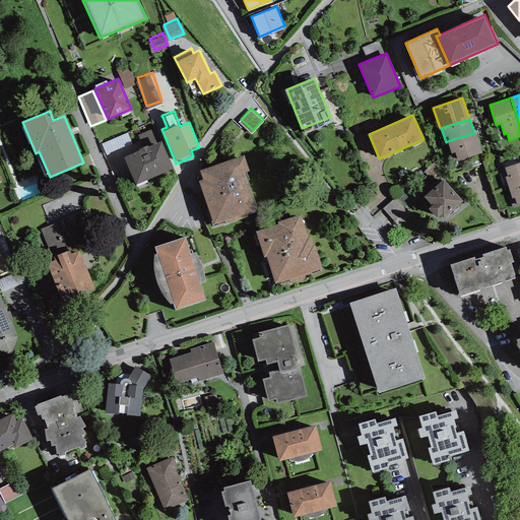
[(107,151),(133,141),(129,130),(103,140),(107,151)]
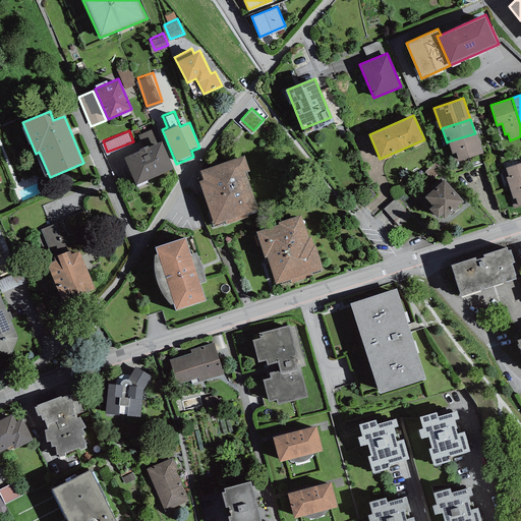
[(475,133),(448,141),(452,154),(456,153),(459,161),(483,153),(476,132),(475,133)]
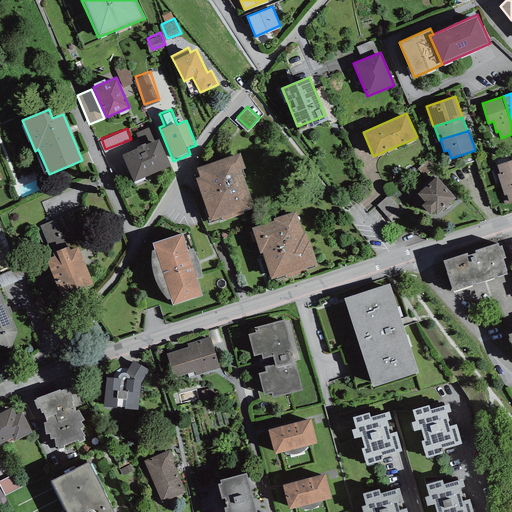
[(171,166),(158,139),(145,144),(145,143),(137,146),(137,148),(122,155),(134,181),(171,166)]
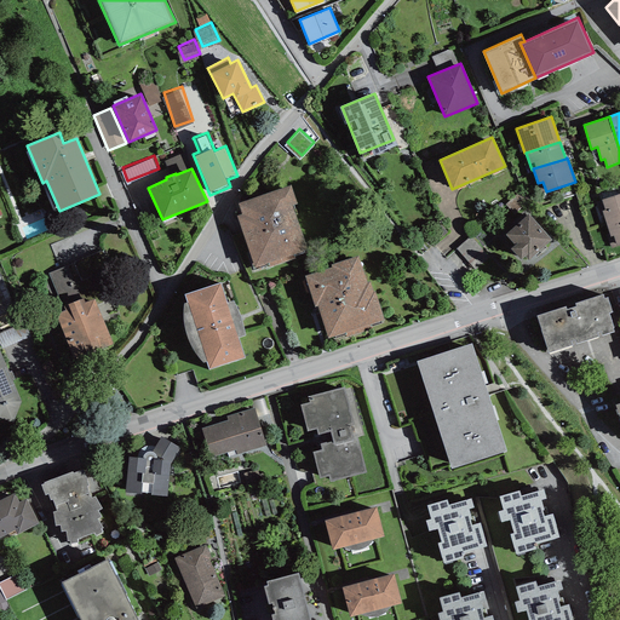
[(291,185),(237,202),(241,213),(236,214),(254,268),(269,263),(270,265),(294,257),(293,253),(306,248),(292,205),(297,202),(291,185)]
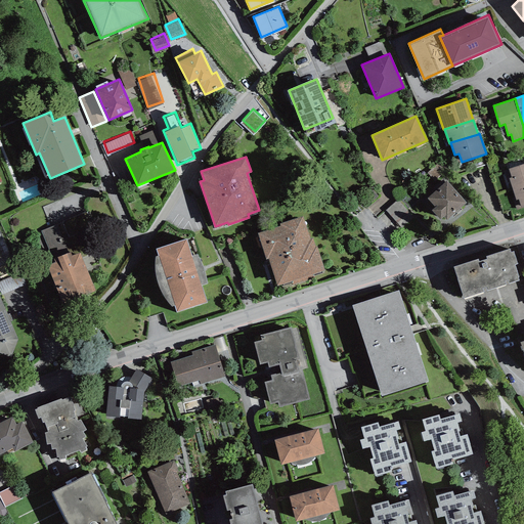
[(510,182),(513,189),(523,185),(523,164),(504,170),(508,182),(510,182)]
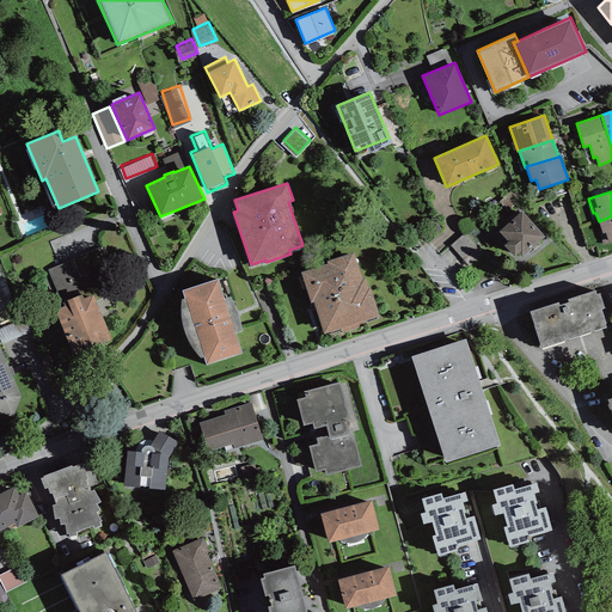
[(521,210),(499,231),(508,240),(505,244),(519,259),(545,236),(521,210)]
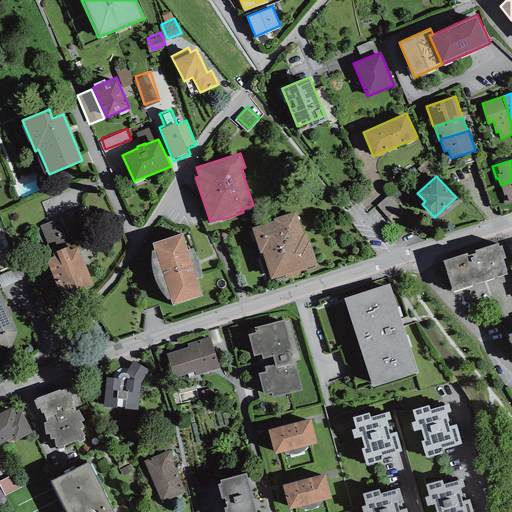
[(511,181),(501,185),(503,192),(501,193),(505,205),(511,202),(511,181)]
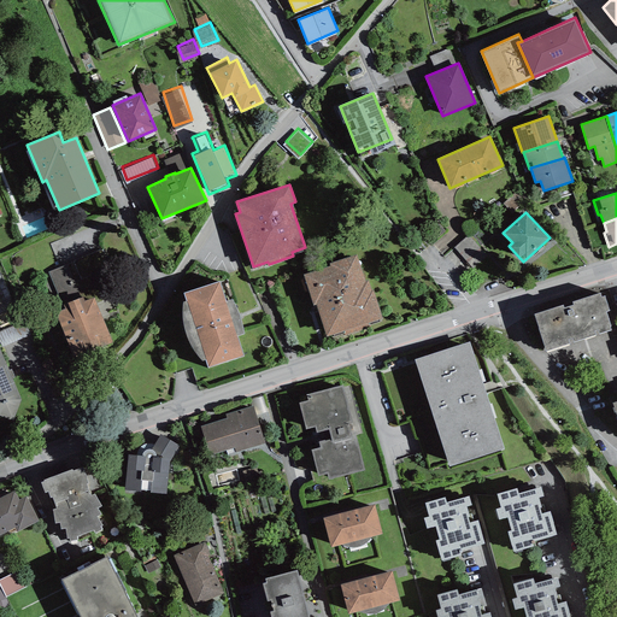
[(487,256),(469,235),(454,247),(472,269),(487,256)]
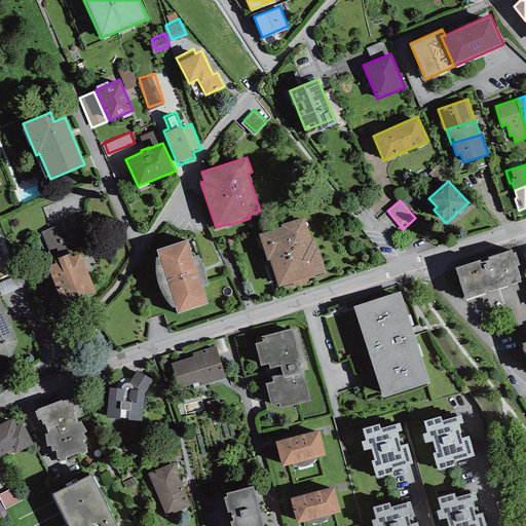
[(311,239),(303,216),(280,224),(282,226),(258,234),(267,259),(269,259),(278,286),(293,282),(295,286),(313,279),(312,275),(327,270),(317,246),(316,246),(313,238),(311,239)]
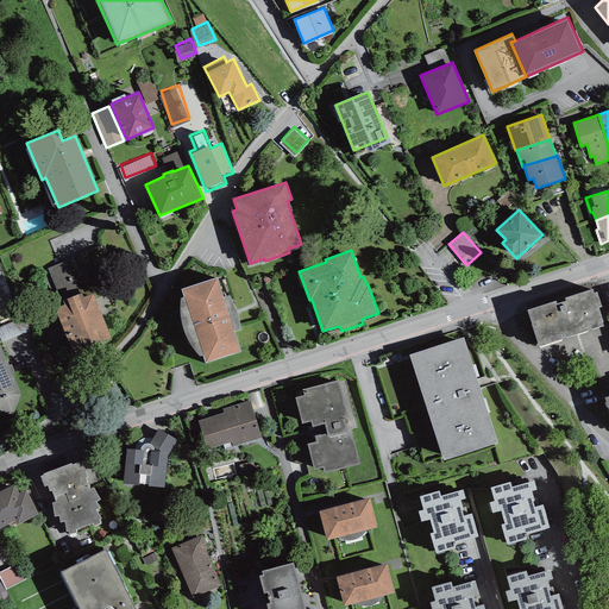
[(217,277),(182,288),(184,296),(181,297),(180,308),(181,319),(186,334),(190,344),(200,356),(202,355),(205,362),(240,350),(234,331),(242,330),(237,311),(228,294),(223,296),(217,277)]
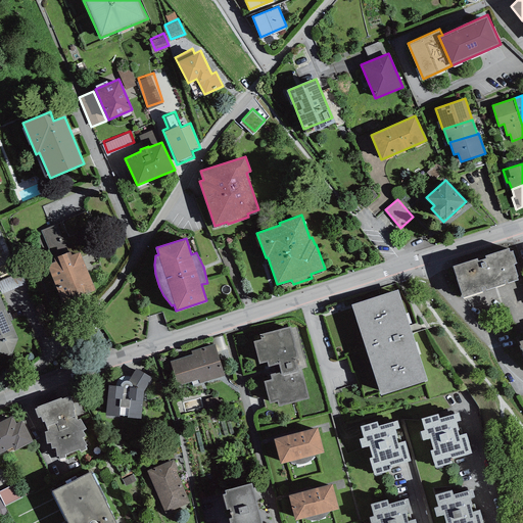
[(477,257),(453,265),(462,296),(483,290),(482,287),(485,286),(485,288),(505,282),(504,280),(506,280),(507,282),(519,278),(514,263),(516,263),(512,249),(510,250),(509,247),(485,254),(486,257),(478,259),(477,257)]
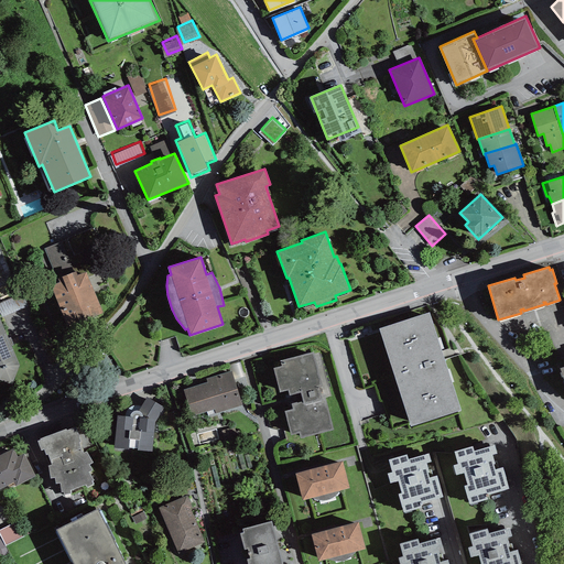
[(101,313),(86,271),(73,275),(72,272),(57,278),(60,281),(51,284),(67,326),(101,313)]
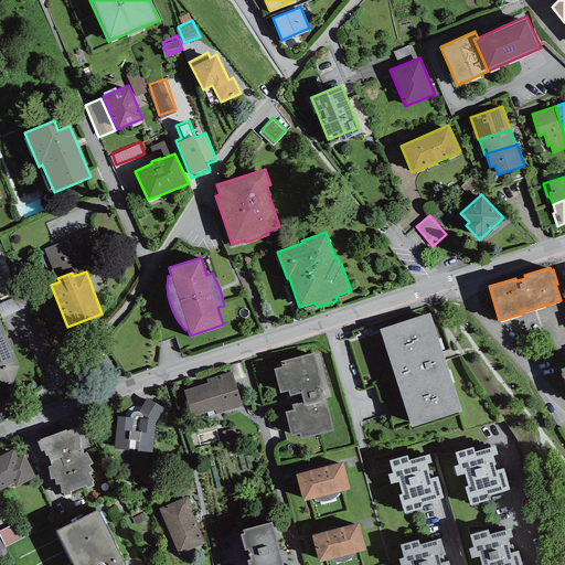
[(429,312),(379,329),(411,426),(461,409),(429,312)]
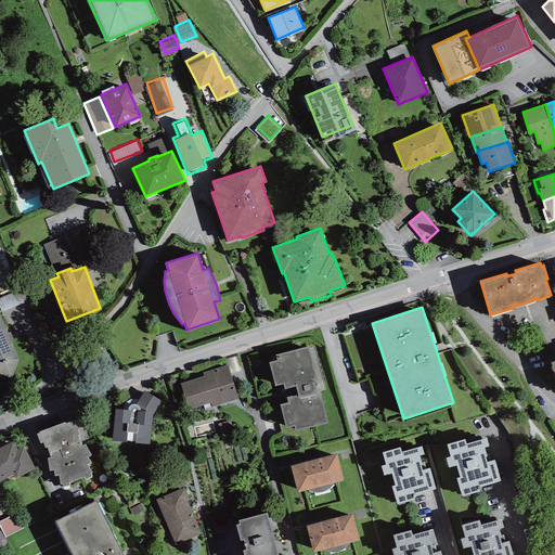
[(18,359),(0,314),(0,373),(11,377),(18,359)]
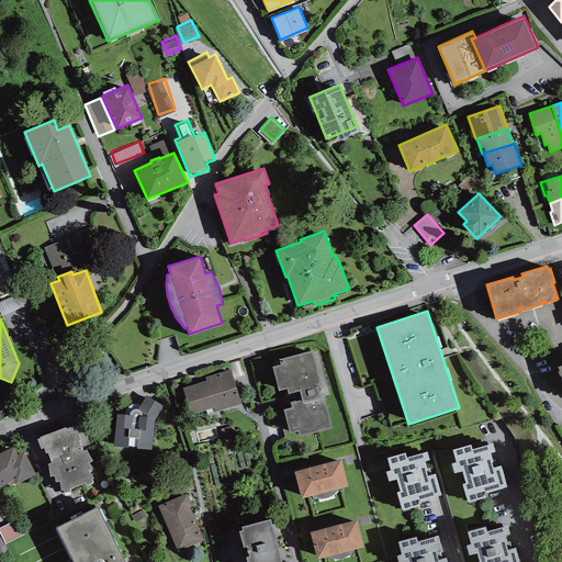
[(312,350),(279,358),(280,363),(272,366),(278,390),(287,388),(288,393),(294,392),(296,400),(290,402),(291,406),(283,408),(290,431),(298,429),(299,436),(332,427),(324,393),(319,394),(317,385),(321,384),(312,350)]
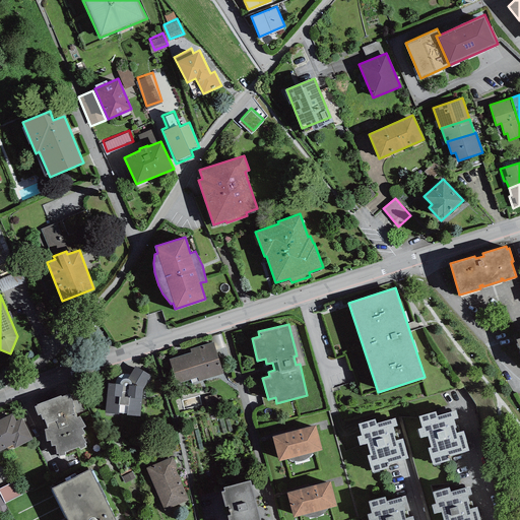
[(213,341),(190,348),(191,352),(170,359),(177,383),(197,376),(199,381),(222,374),(213,341)]
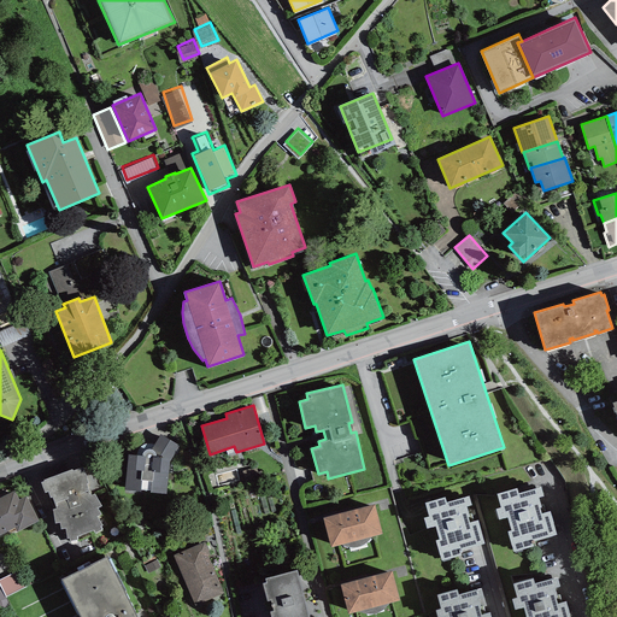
[(160,434),(152,448),(169,458),(177,444),(160,434)]
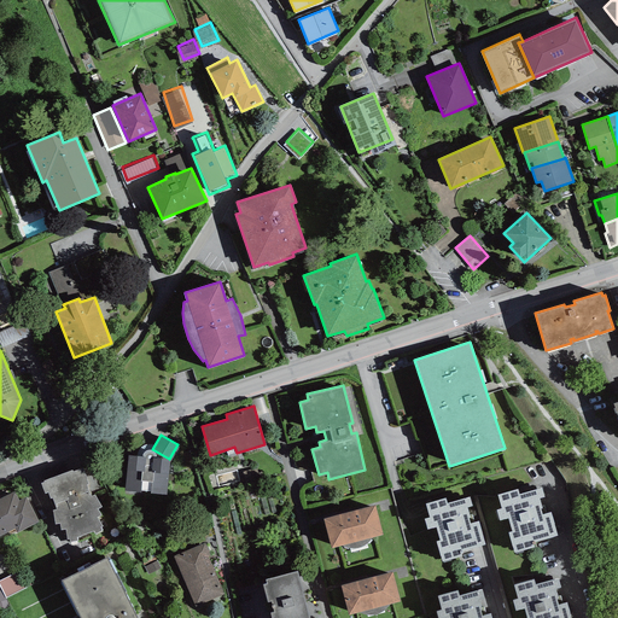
[(143,456),(128,454),(124,490),(165,494),(169,459),(155,458),(156,455),(155,453),(155,452),(151,449),(149,449),(146,450),(144,452),(143,454),(143,456)]
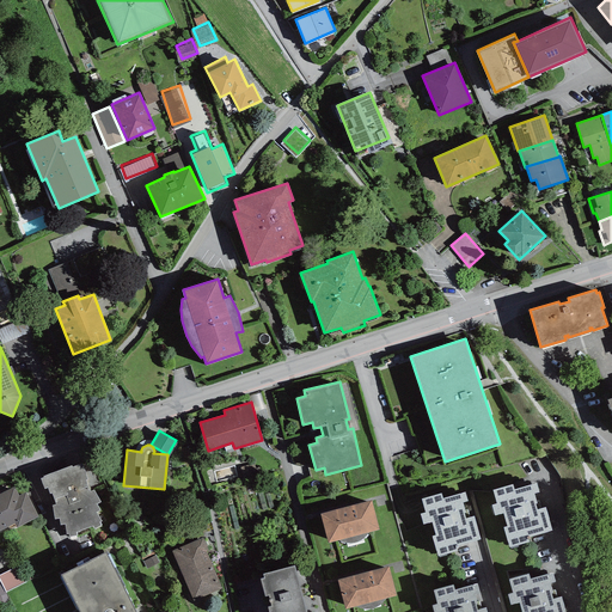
[(72,464),(43,475),(44,476),(41,477),(44,488),(47,487),(49,493),(51,491),(56,503),(53,505),(54,518),(60,516),(60,524),(65,522),(66,532),(68,532),(69,536),(77,534),(77,531),(92,525),(93,528),(102,524),(99,521),(102,520),(96,510),(101,509),(97,503),(101,501),(93,489),(90,490),(86,478),(89,478),(83,463),(72,466),(72,464)]
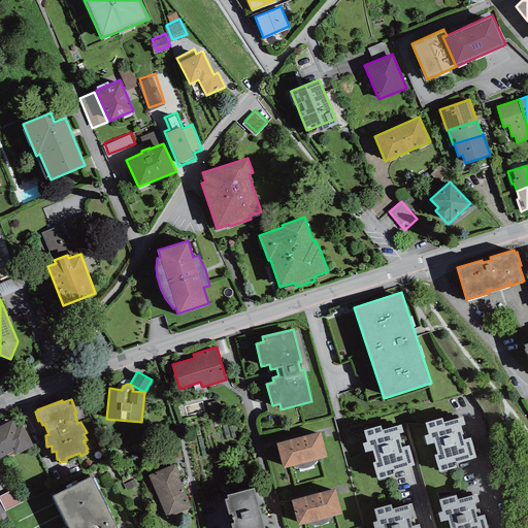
[(441,417),(425,422),(428,433),(424,434),(426,443),(433,441),(436,453),(434,454),(438,471),(456,466),(455,462),(476,456),(470,436),(463,438),(462,433),(463,433),(461,425),(465,424),(462,416),(442,421),(441,417)]
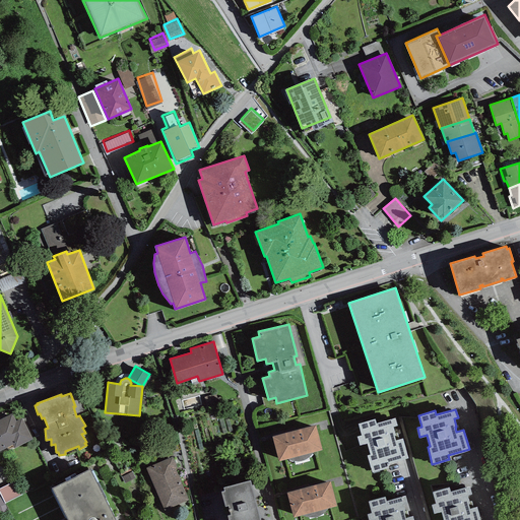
[(12,413),(0,418),(0,450),(13,444),(14,447),(31,438),(21,417),(15,420),(12,413)]
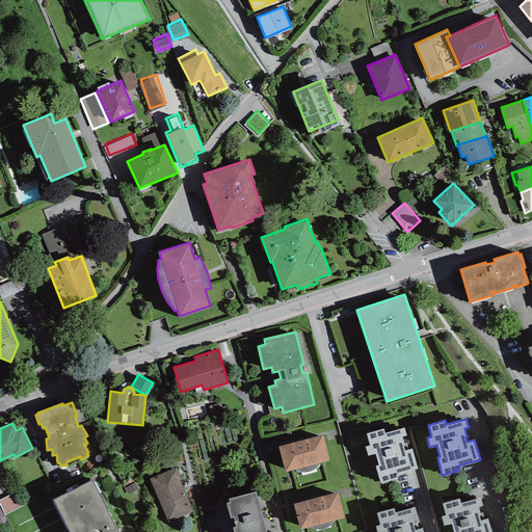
[(383,428),(366,433),(370,444),(365,446),(368,455),(375,453),(378,464),(375,466),(380,482),(397,478),(396,474),(418,468),(413,447),(405,449),(403,445),(405,444),(402,435),(406,434),(404,426),(384,432),(383,428)]
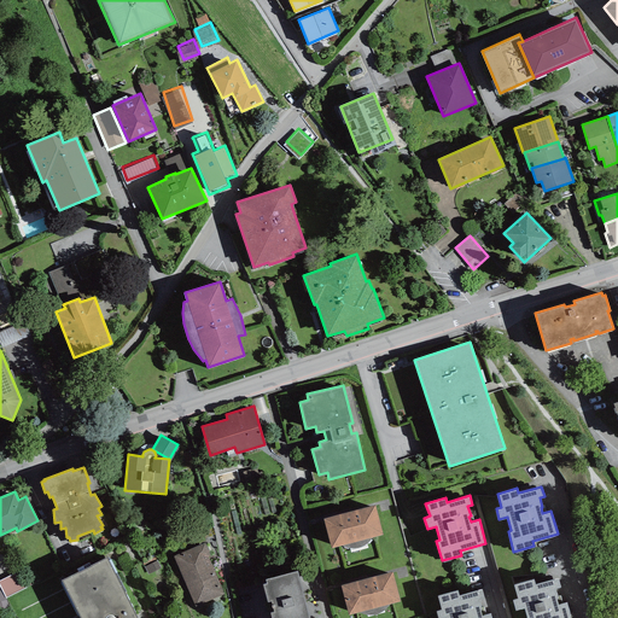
[(375,505),(322,518),(331,547),(340,544),(344,546),(347,547),(349,547),(354,548),(356,548),(361,546),(365,544),(368,542),(371,538),(372,536),(382,534),(375,505)]
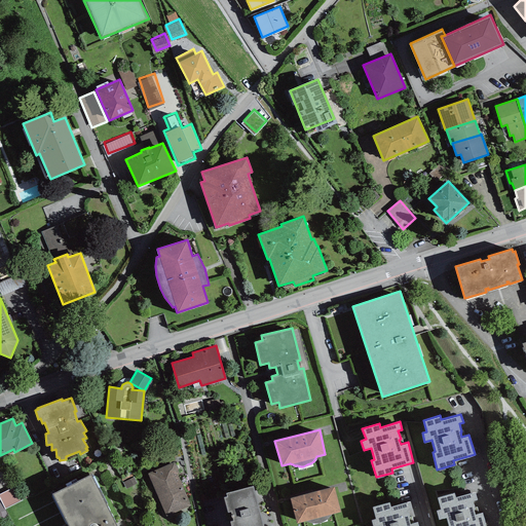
[(179,473),(174,461),(148,473),(165,516),(190,505),(177,474),(179,473)]
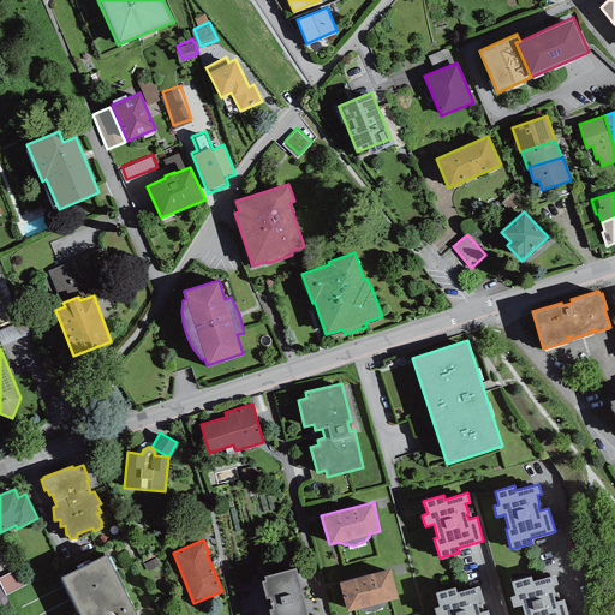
[(137,614),(107,554),(61,577),(81,614),(137,614)]
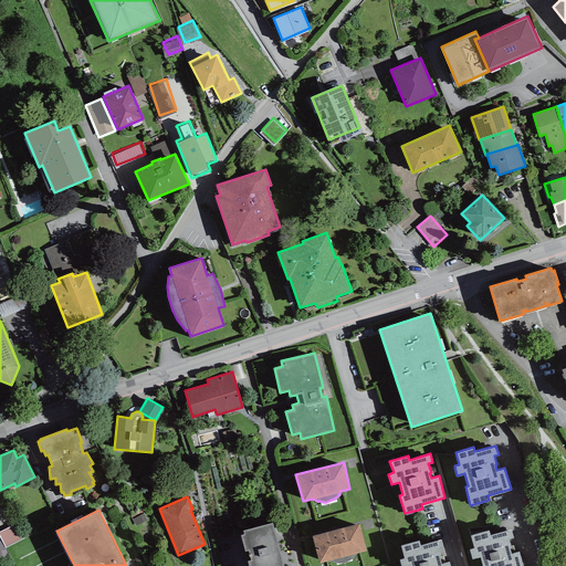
[(244,533),(241,534),(249,565),(283,565),(272,522),(243,530),(244,533)]
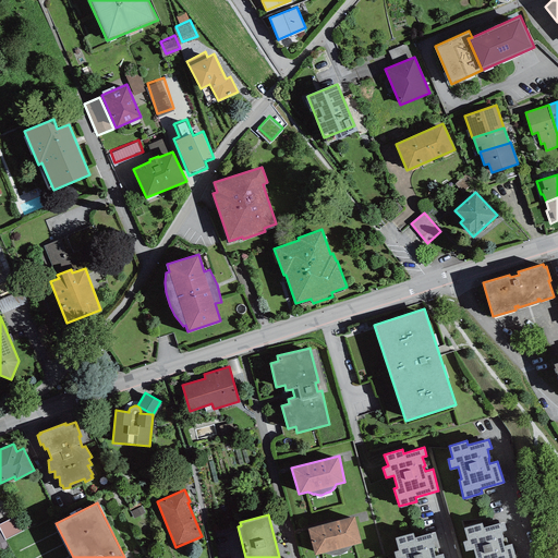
[(24,531),(17,516),(0,523),(0,531),(4,540),(24,531)]
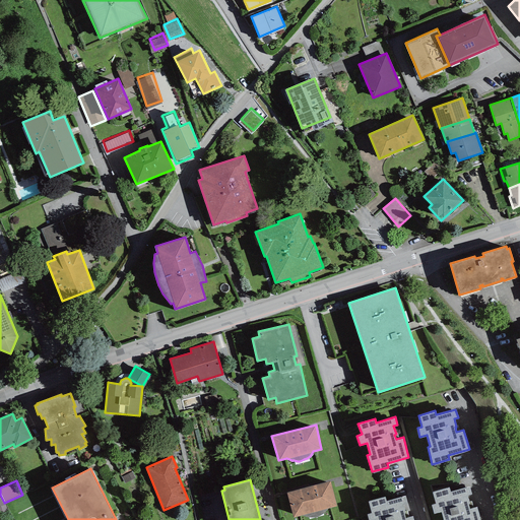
[(330,480),(286,492),(294,516),(302,514),(304,515),(307,516),(309,516),(312,517),(315,517),(319,515),(322,514),(325,512),(327,509),(328,507),(336,505),(330,480)]
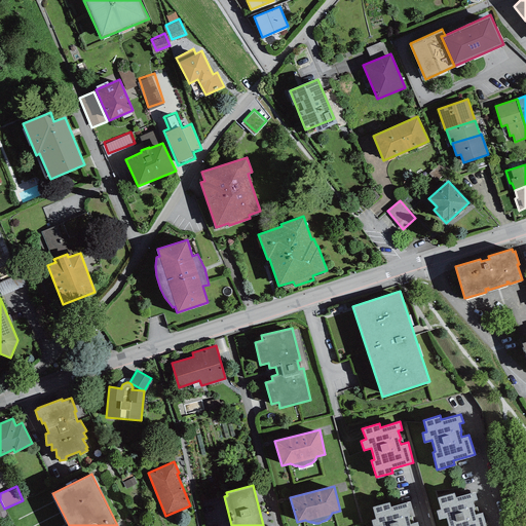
[(454,492),(438,497),(441,509),(436,510),(439,519),(446,517),(448,525),(487,525),(483,512),(476,514),(475,509),(476,509),(474,500),(477,499),(475,491),(455,496),(454,492)]
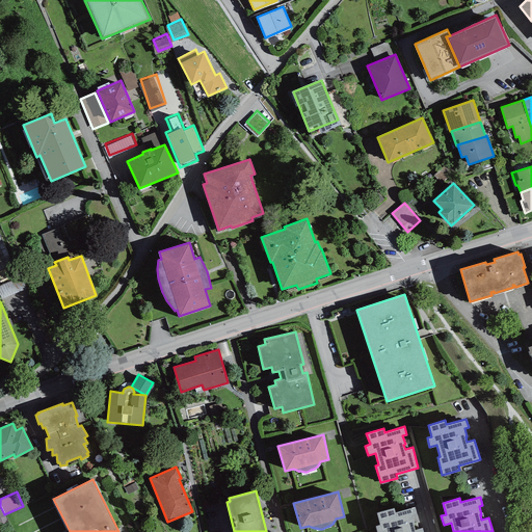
[(394,507),(377,512),(380,524),(375,525),(377,531),(384,531),(386,531),(384,531),(424,531),(423,526),(416,528),(414,524),(416,523),(413,515),(417,513),(415,506),(395,511),(394,507)]
